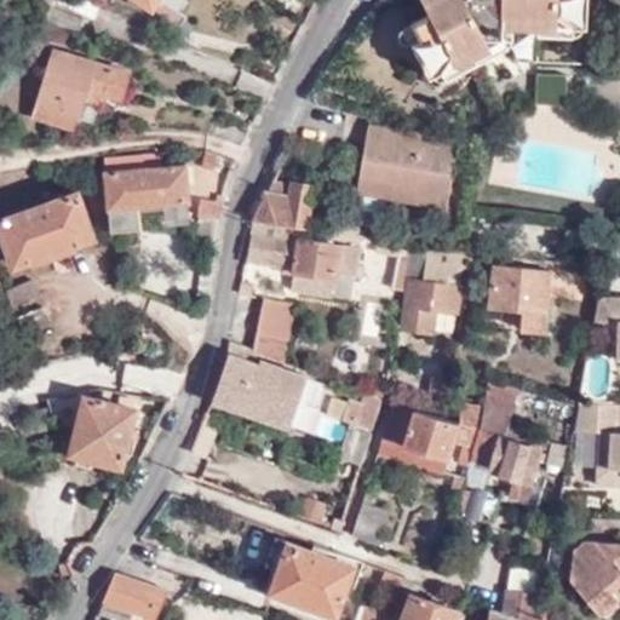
[(99,6),(89,0),(56,0),(55,1),(90,18),(99,6)]
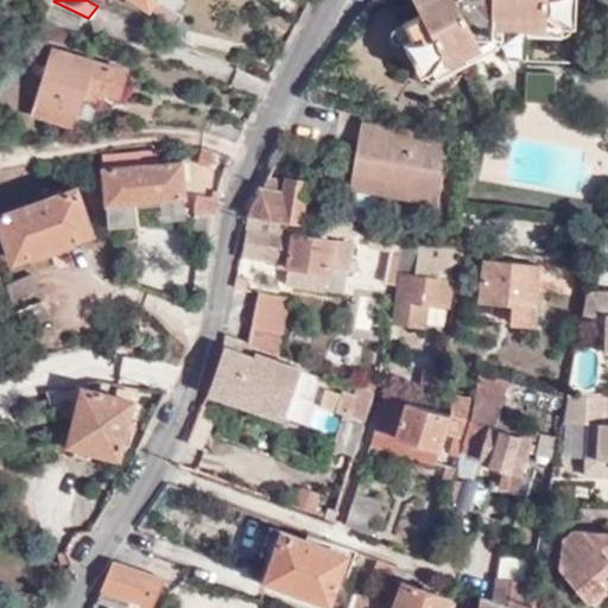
[(559,27),(575,31),(575,0),(415,0),(413,1),(420,17),(401,29),(407,43),(403,46),(422,81),(434,74),(444,58),(476,40),(492,42),(494,26),(529,29),(530,17),(545,17),(559,27)]
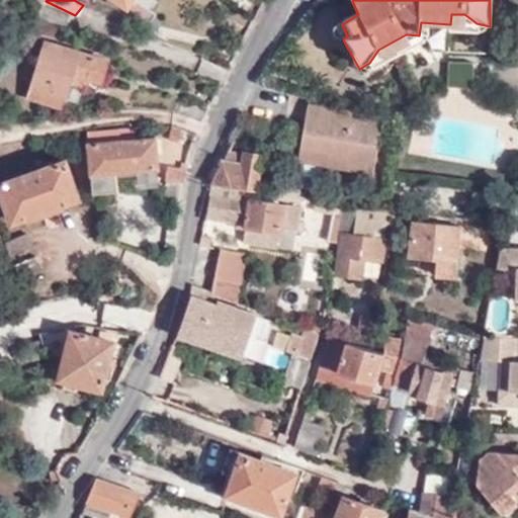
[(64,13),(44,4),(31,14),(53,22),(58,23),(64,13)]
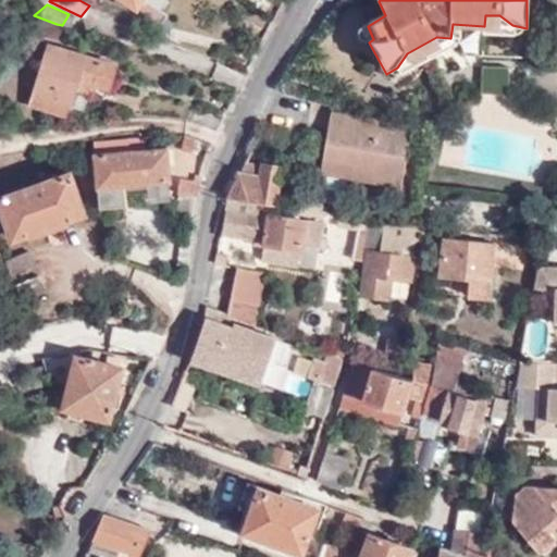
[(114,63),(46,42),(28,103),(70,115),(82,111),(90,82),(108,87),(114,63)]
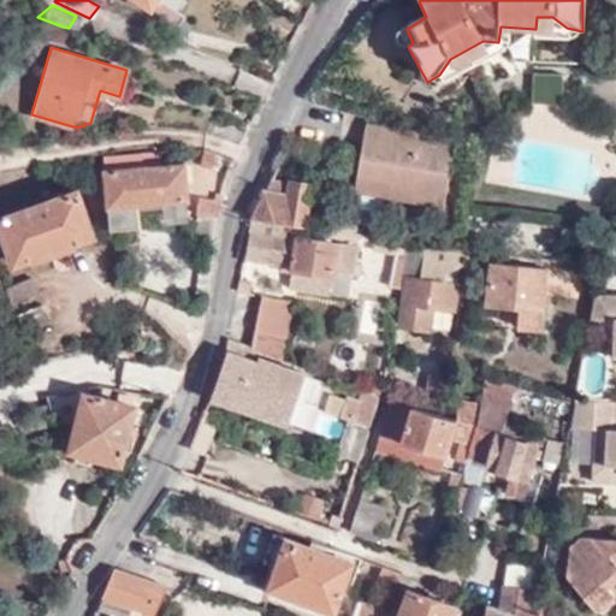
[(549,99),(549,108),(561,110),(561,99),(549,99)]
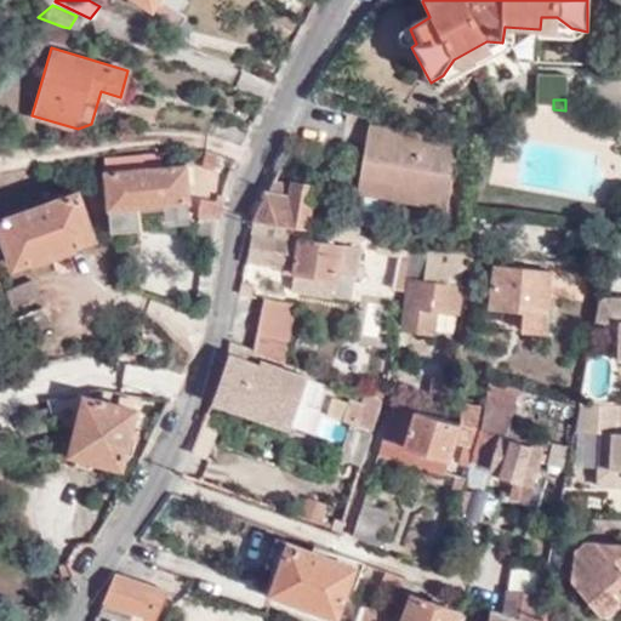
[(241,144),(249,130),(215,117),(212,134),(241,144)]
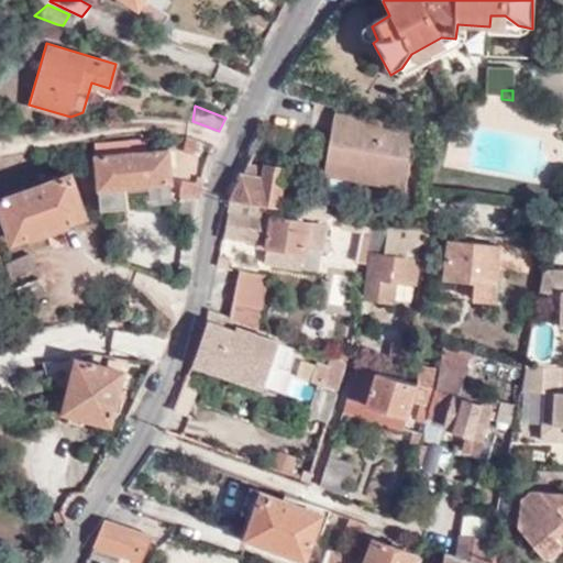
[(342,148),(345,122),(337,120),(332,146),(342,148)]
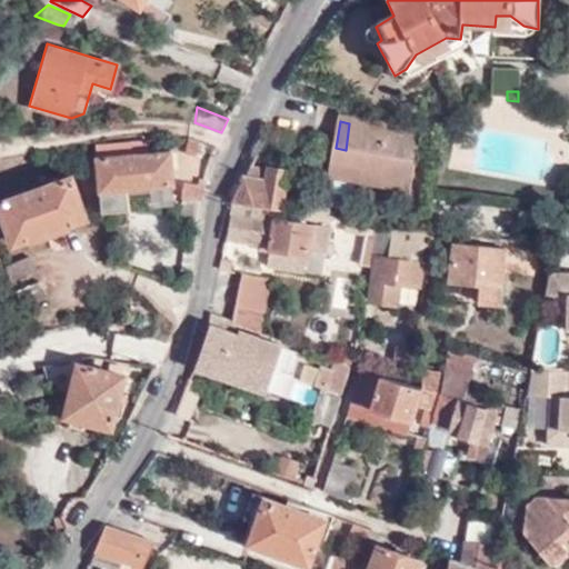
[(422,138),(349,123),(346,150),(336,148),(332,169),(362,173),(360,187),(411,197),(422,138)]
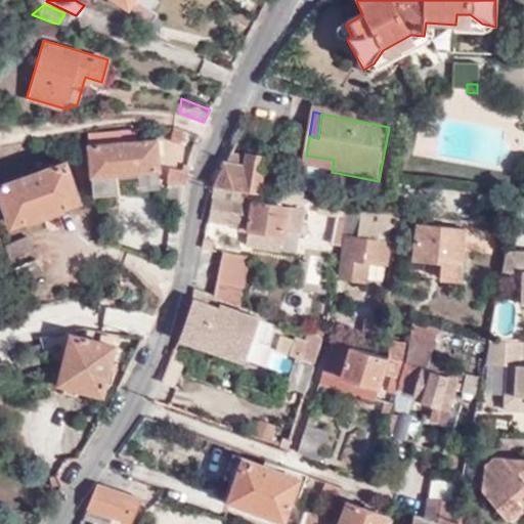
[(178,143),(184,131),(175,127),(169,138),(178,143)]
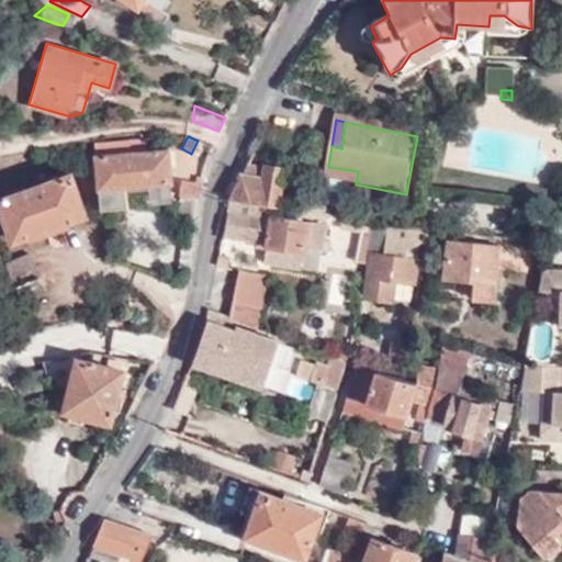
[(145,152),(144,141),(93,145),(99,210),(125,208),(123,186),(171,181),(167,149),(145,152)]
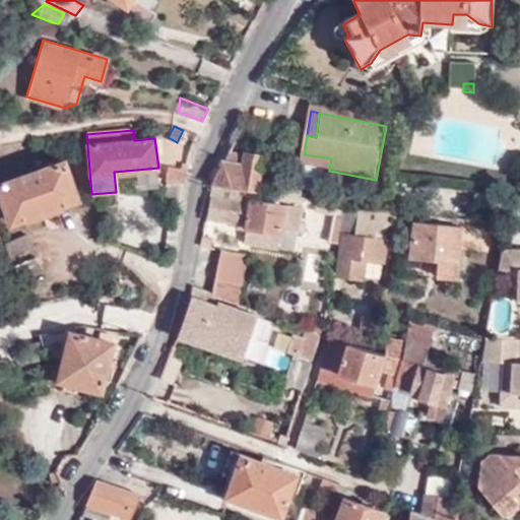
[(72,143),(69,131),(57,133),(60,145),(72,143)]
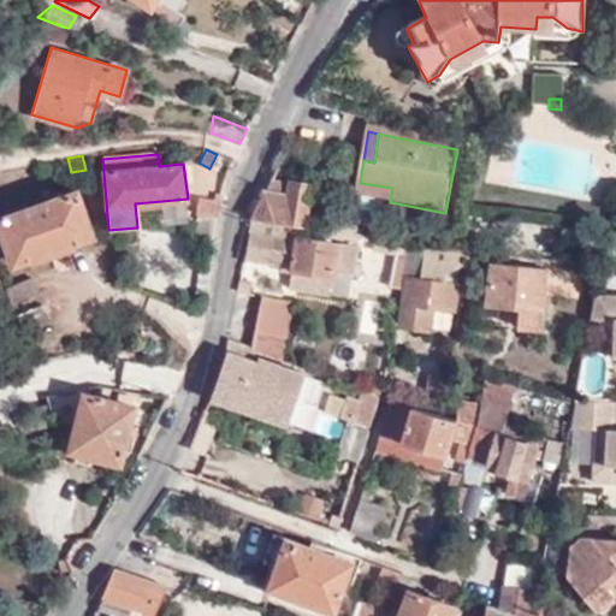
[(290,185),(268,181),(264,190),(288,196),(290,185)]
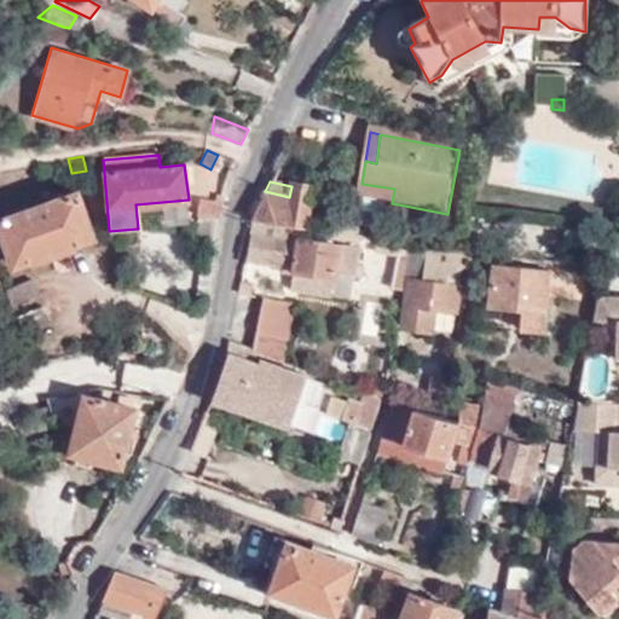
[(359,197),(392,203),(394,189),(362,184),(359,197)]
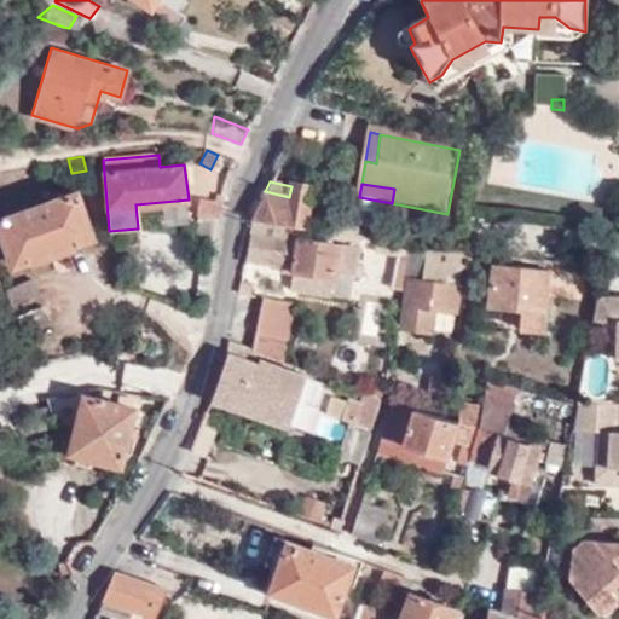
[(289,197),(265,191),(250,219),(252,220),(305,230),(312,189),(291,186),(289,197)]
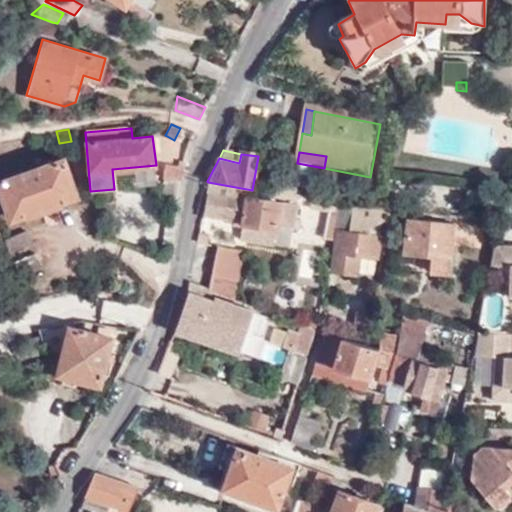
[(76,194),(63,159),(0,180),(0,194),(8,219),(26,212),(27,216),(60,204),(59,201),(76,194)]
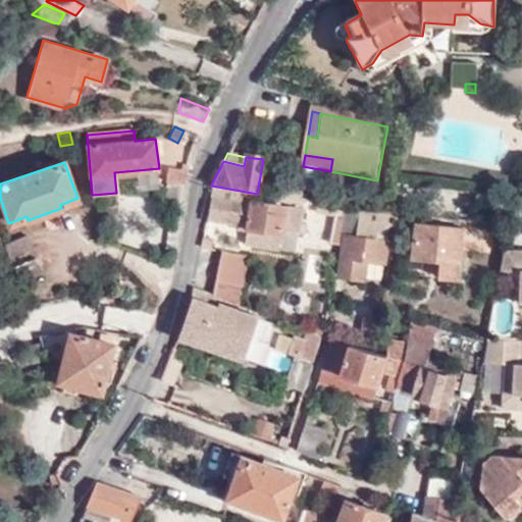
[(184,179),(187,166),(168,164),(166,177),(169,177),(184,179)]
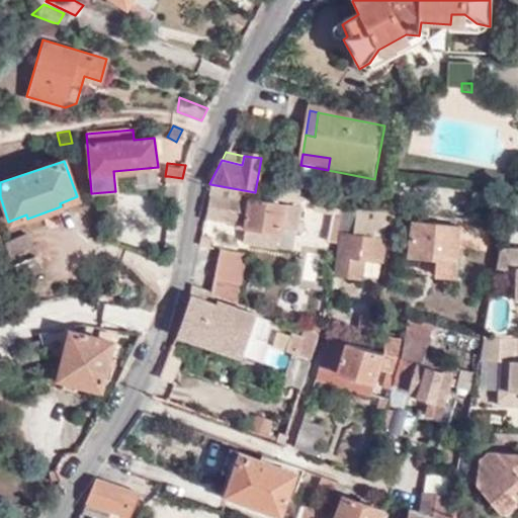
[(180,199),(182,178),(168,176),(166,196),(180,199)]
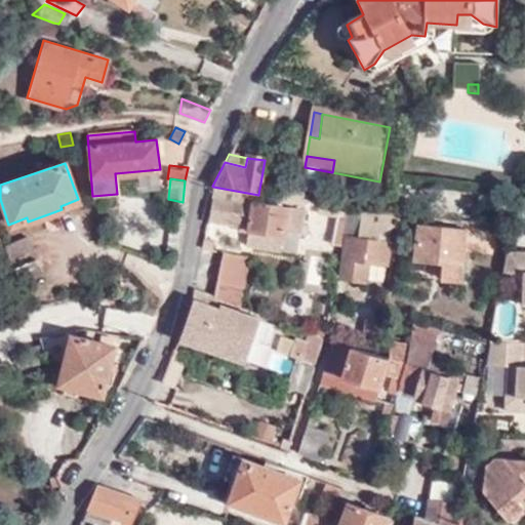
[(289,199),(278,198),(258,195),(213,187),(207,220),(247,228),(244,246),(278,252),(279,248),(279,246),(282,232),(300,236),(304,236),(306,228),(300,227),(305,202),(289,199)]
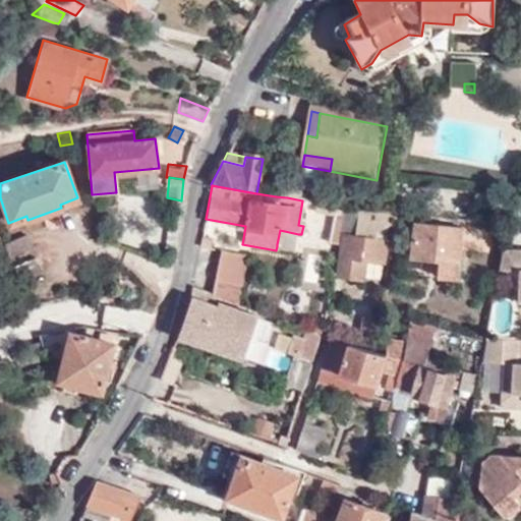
[(288,189),(287,197),(302,200),(303,192),(288,189)]
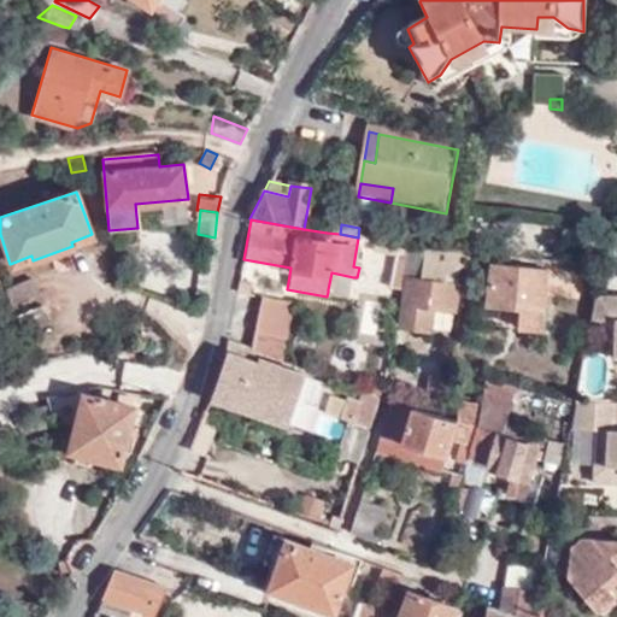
[(470,252),(463,252),(410,246),(409,252),(422,253),(419,262),(452,266),(466,268),(470,252)]
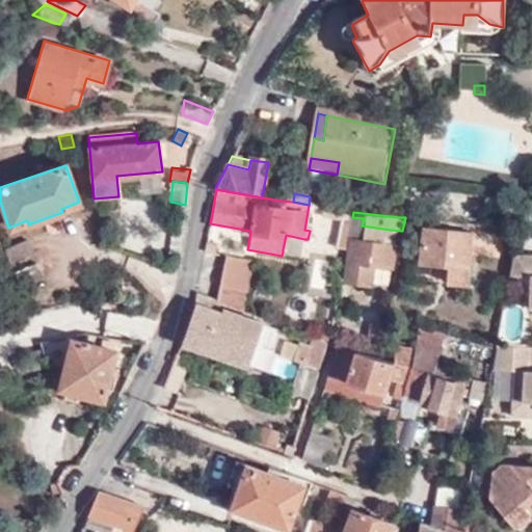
[(364,218),(352,217),(351,220),(347,240),(351,241),(346,283),(369,285),(371,266),(391,267),(394,247),(380,245),(382,235),(389,236),(390,230),(362,225),(364,218)]
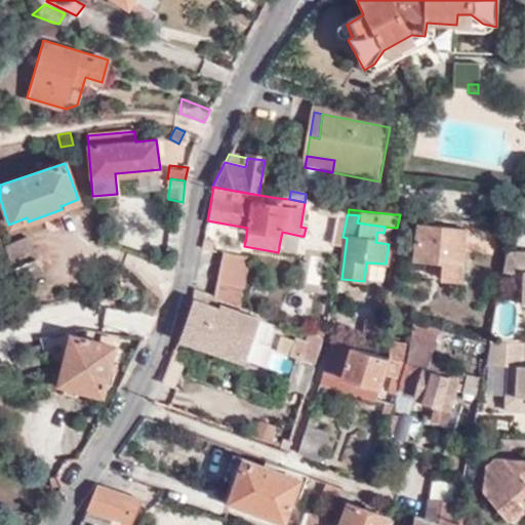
[(342,237),(347,217),(336,216),(331,247),(340,249),(342,237)]
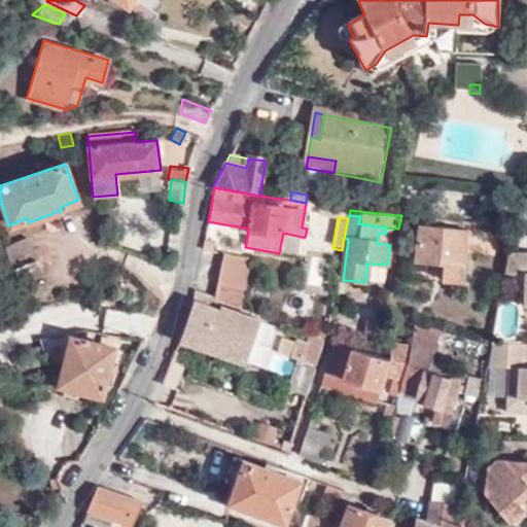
[(461,283),(465,230),(420,226),(417,264),(443,265),(443,282),(461,283)]
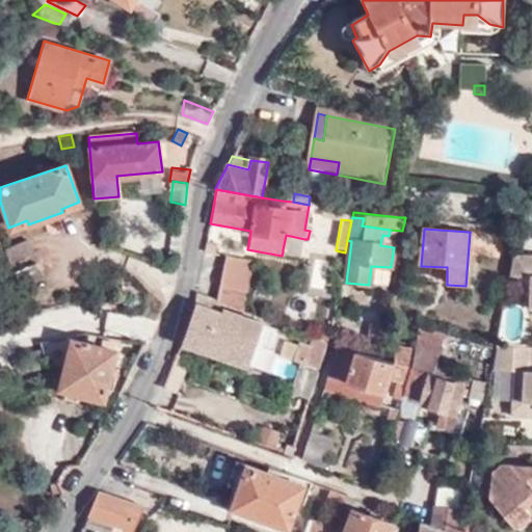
[(301,255),(304,239),(286,235),(283,249),(283,251),(301,255)]
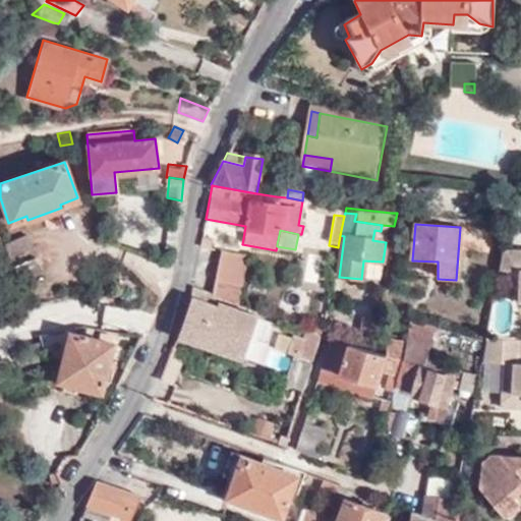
[(211,235),(203,233),(199,247),(208,249),(211,235)]
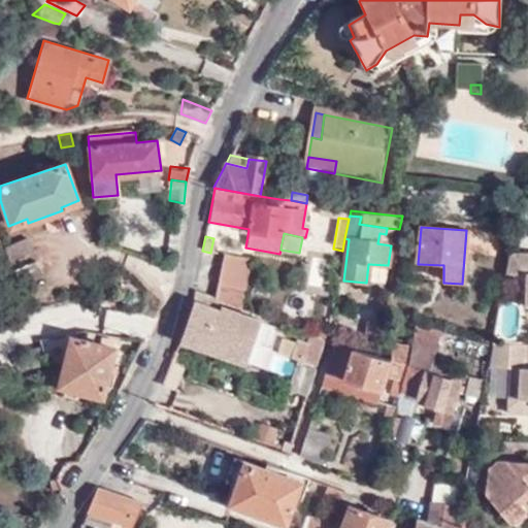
[(25,238),(1,249),(6,261),(29,253),(25,238)]
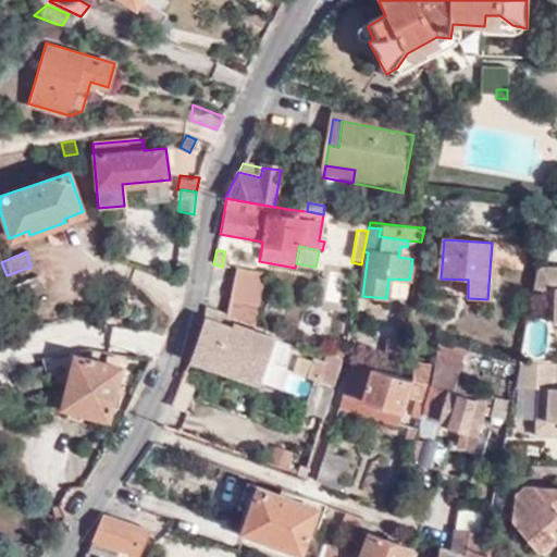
[(556,268),(536,267),(532,289),(555,292),(553,322),(556,321),(556,268)]
